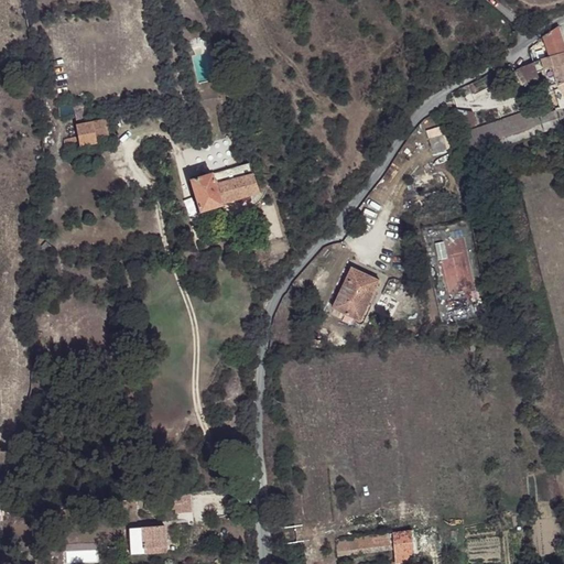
[(563,46),(557,28),(543,38),(550,57),(563,53),(563,46)]
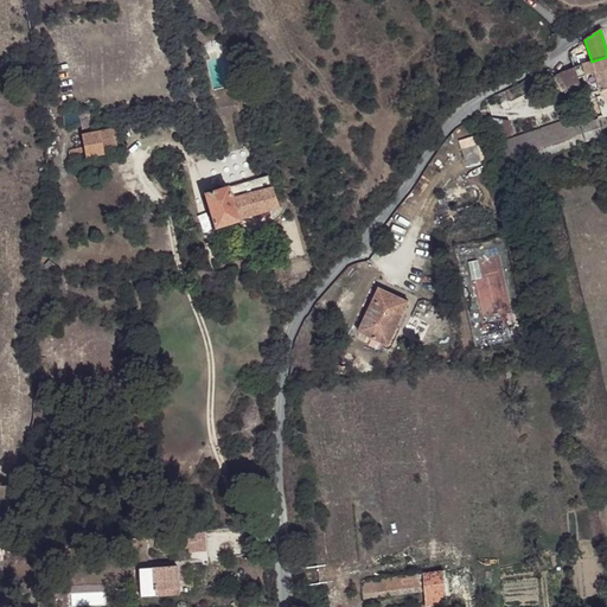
[(577,68),(574,69),(576,80),(587,76),(590,94),(601,91),(606,106),(606,57),(592,62),(577,68)]
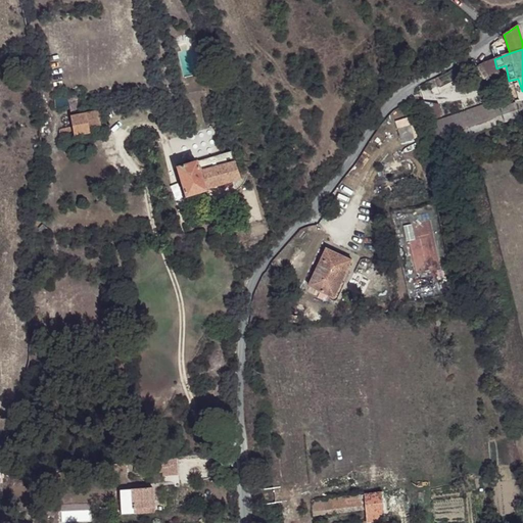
[(496,68),(494,59),(479,65),(481,70),(487,84),(500,79),(496,68)]
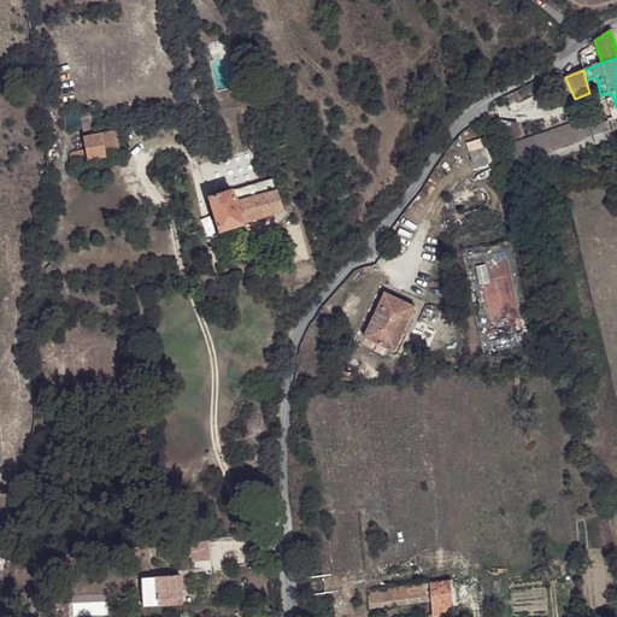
[(535,82),(504,98),(507,106),(515,101),(516,104),(540,92),(535,82)]
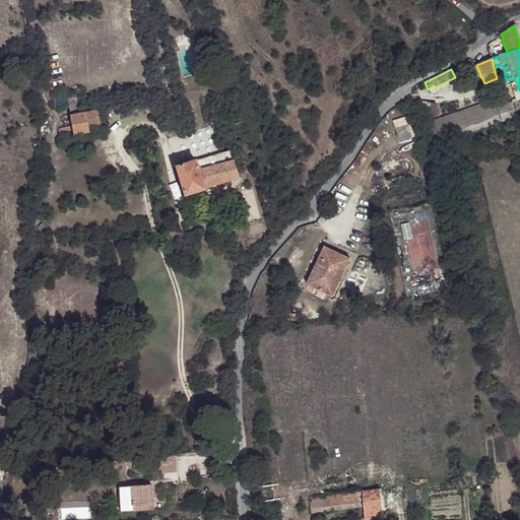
[(484,83),(478,70),(474,72),(477,81),(475,82),(477,89),(485,86),(484,83)]
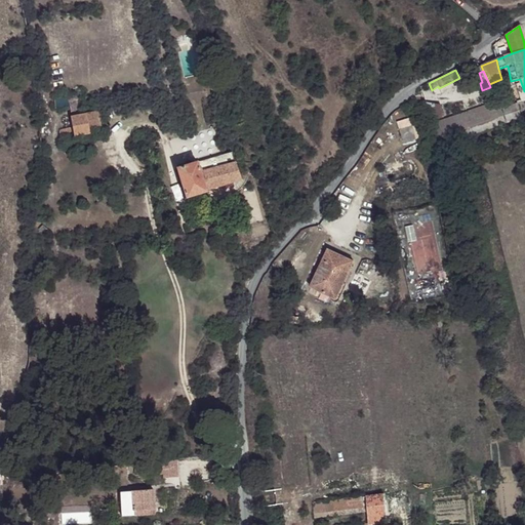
[(61,139),(90,134),(89,128),(101,126),(97,113),(78,116),(75,99),(70,101),(69,97),(53,99),(55,110),(69,109),(71,118),(73,128),(58,131),(61,139)]
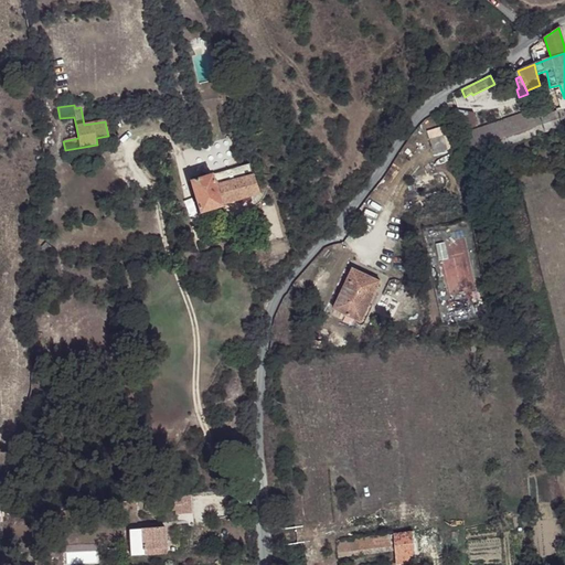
[(473,113),(457,112),(464,132),(478,127),(473,113)]
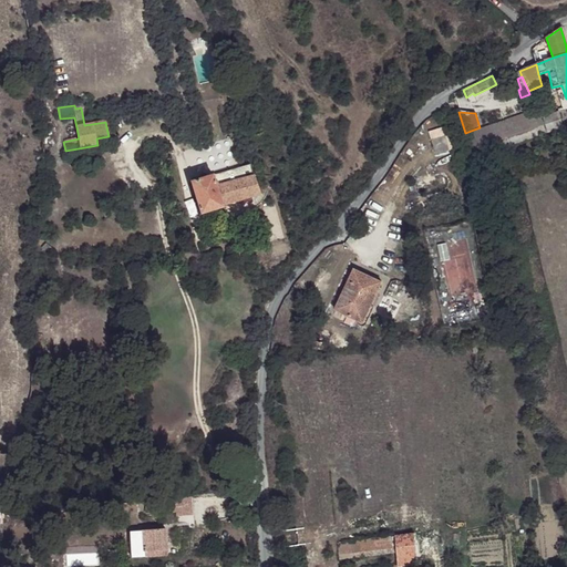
[(436,153),(451,150),(446,135),(432,138),(436,153)]
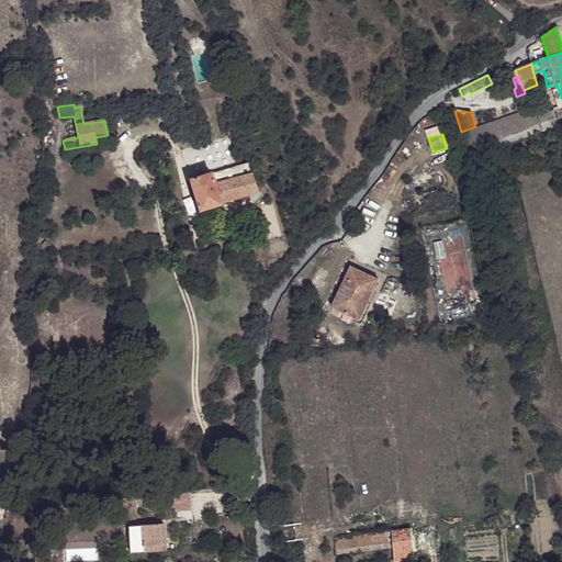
[(236,172),(247,169),(245,163),(234,166),(236,172)]
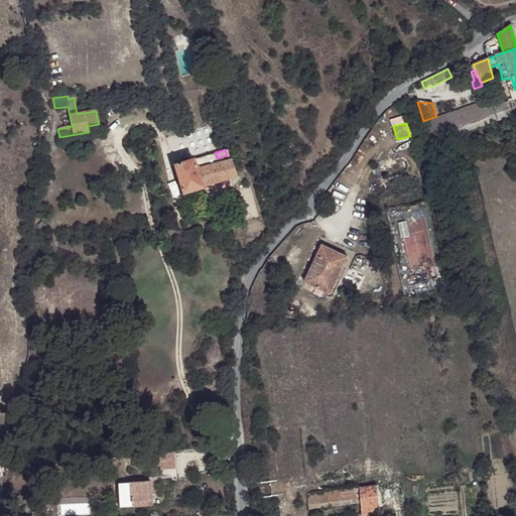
[(197,169),(194,160),(194,159),(173,165),(182,195),(202,187),(202,186),(197,169)]
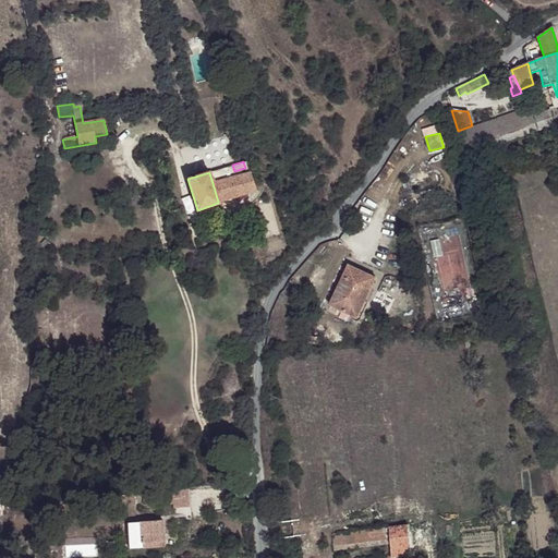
[(217,182),(213,183),(218,202),(256,191),(250,172),(246,173),(240,176),(217,182)]
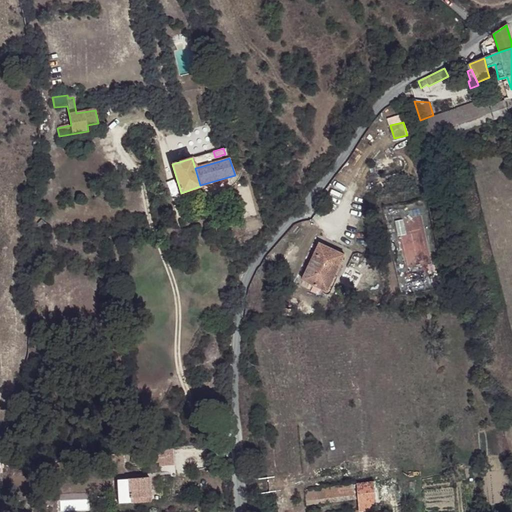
[(329,295),(347,256),(319,243),(301,281),(329,295)]
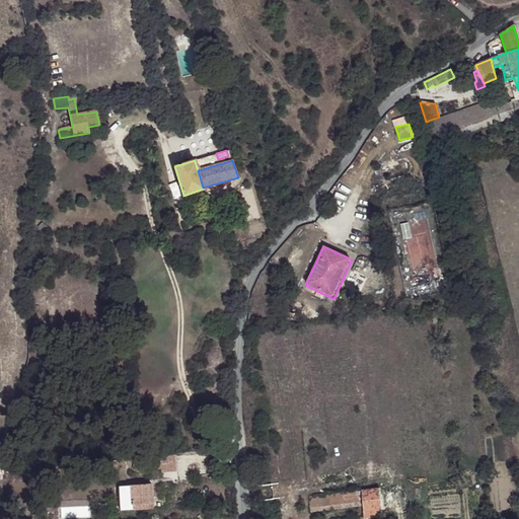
[(113,457),(100,458),(101,468),(105,467),(105,469),(114,469),(114,464),(113,457)]
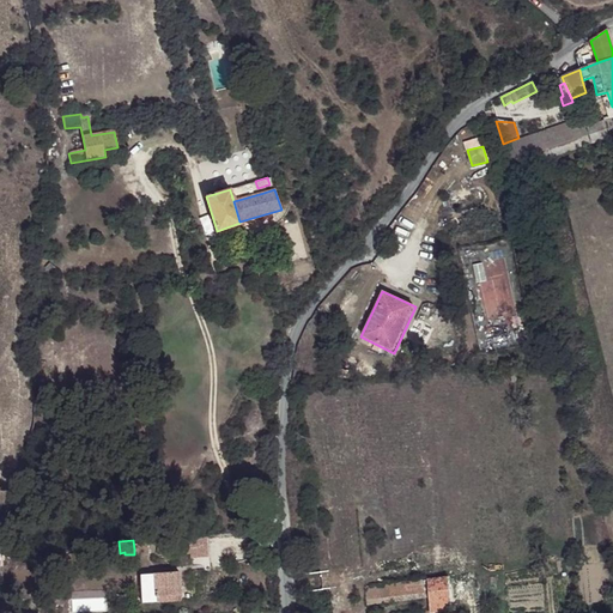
[(175,542),(156,545),(157,554),(176,552),(175,542)]
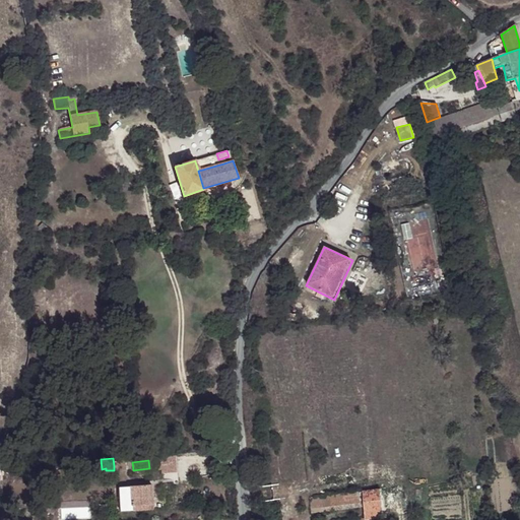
[(120,509),(123,509),(152,507),(150,483),(122,485),(122,491),(119,492),(120,509)]
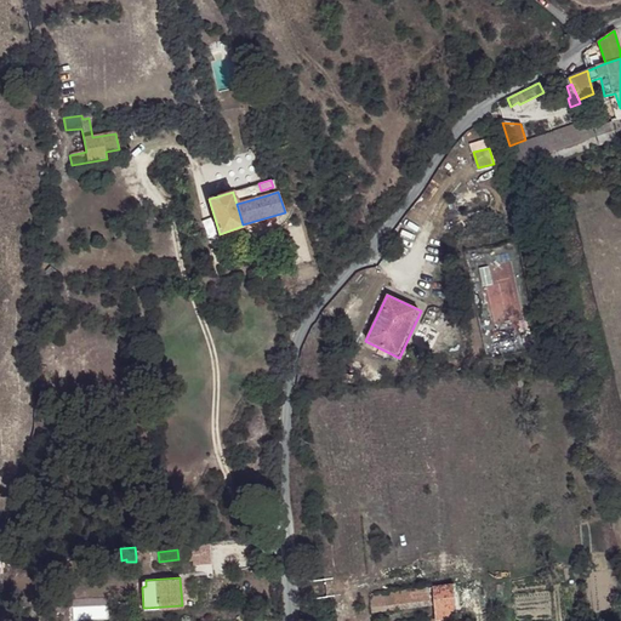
[(446,602),(446,591),(369,598),(370,610),(446,602)]
